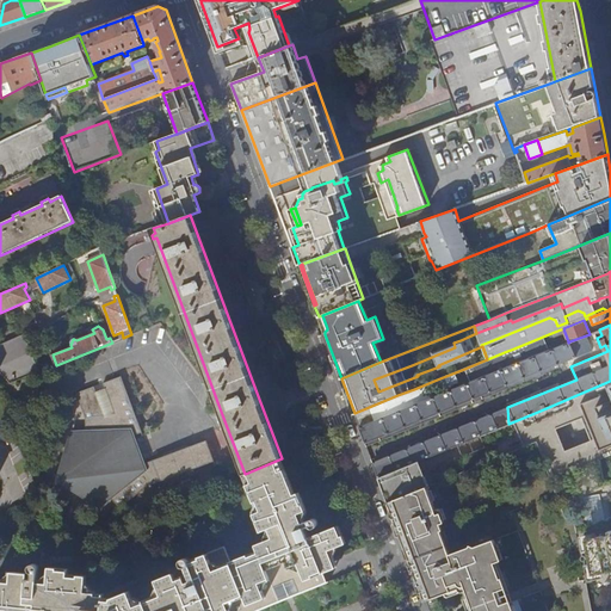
[(551,333),(511,350),(514,356),(555,340),(554,337),(551,333)]
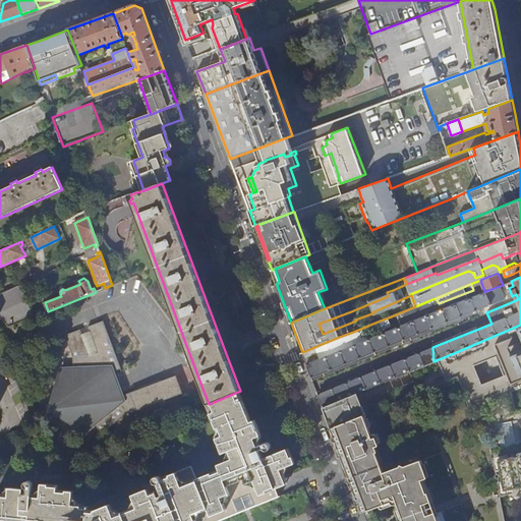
[(0,319),(2,321),(8,327),(34,316),(21,285),(0,294),(0,319)]
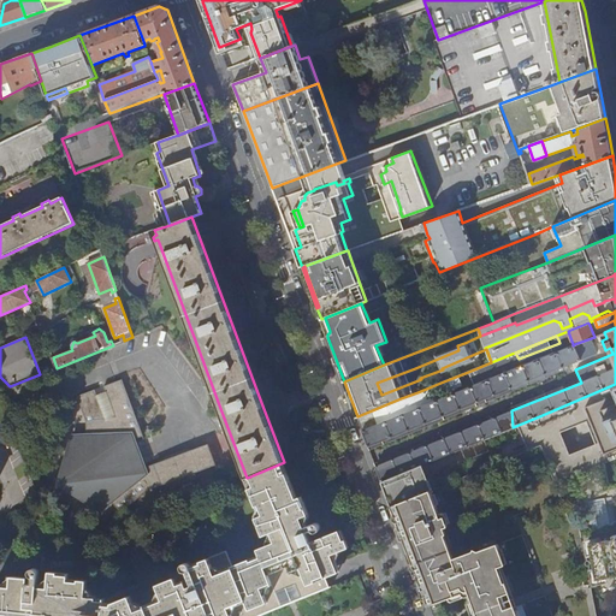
[(498,375),(504,391),(580,360),(574,344),(573,345),(573,344),(516,367),(498,375)]
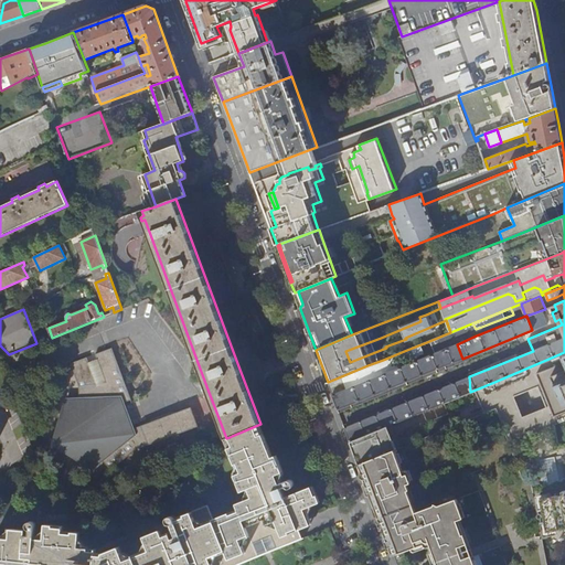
[(429,341),(435,353),(457,344),(473,337),(469,324),(450,332),(429,341)]
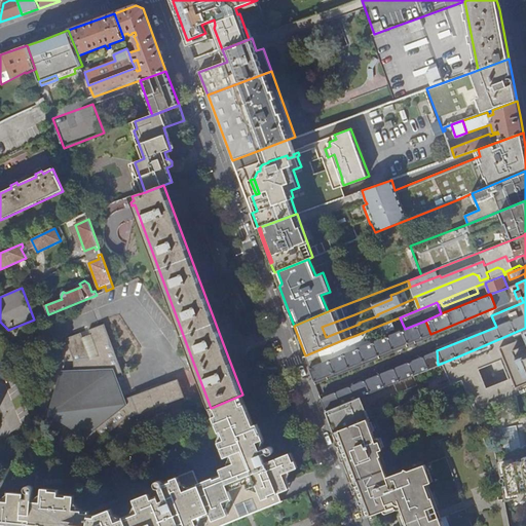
[(378,315),(377,314),(374,306),(354,314),(359,323),(378,315)]
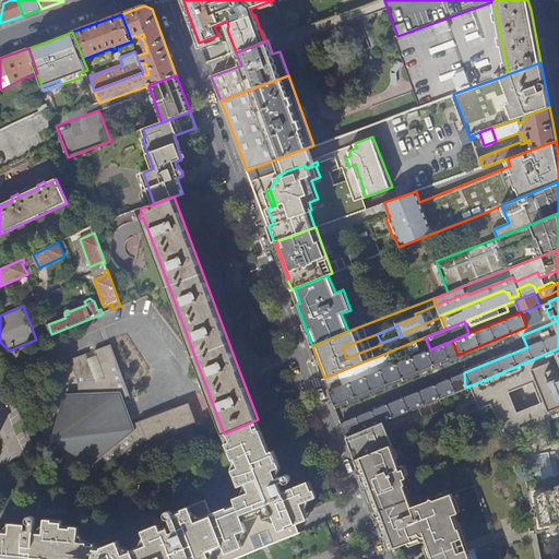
[(329,391),(334,405),(458,355),(452,341),(430,349),(420,353),(405,359),(383,368),(359,378),(349,382),(329,391)]
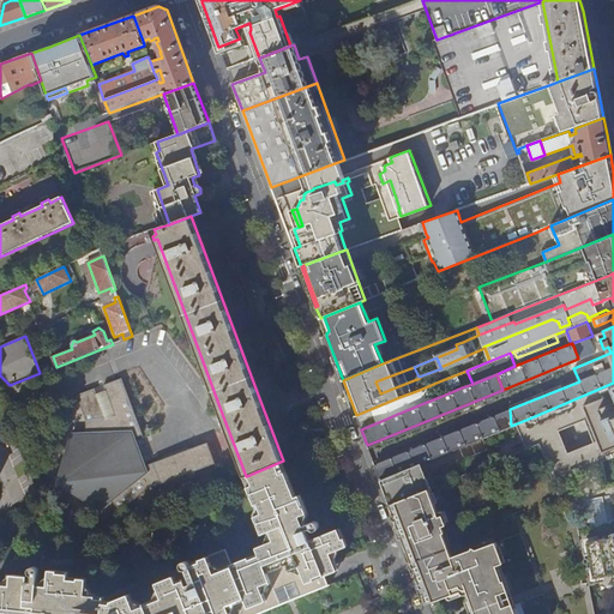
[(88,433),(133,438),(144,434),(122,378),(104,385),(107,390),(115,414),(107,417),(97,393),(95,389),(77,396),(86,419),(88,433)]
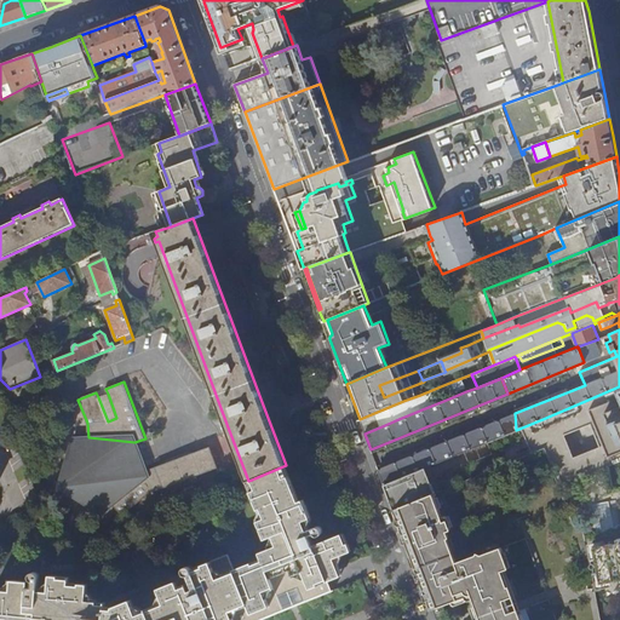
[(425,408),(449,399),(447,395),(443,385),(420,395),(425,408)]
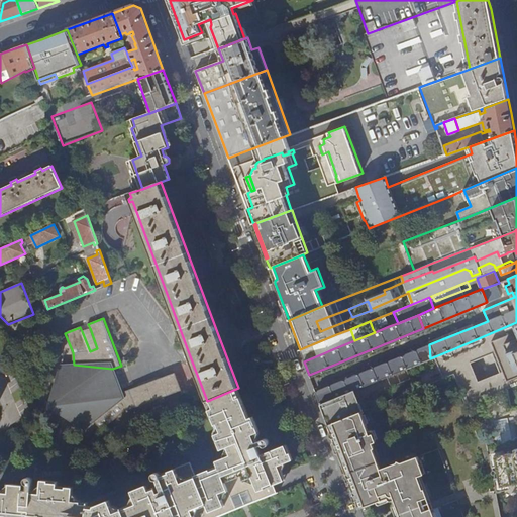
[(430,358),(438,378),(441,377),(444,376),(445,375),(449,374),(462,406),(478,400),(516,384),(516,322),(452,349),(430,358)]
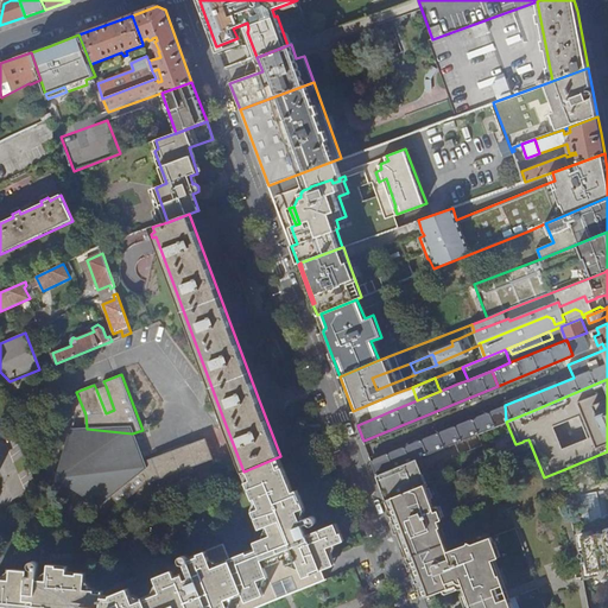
[(441,391),(457,384),(455,380),(438,387),(441,391)]
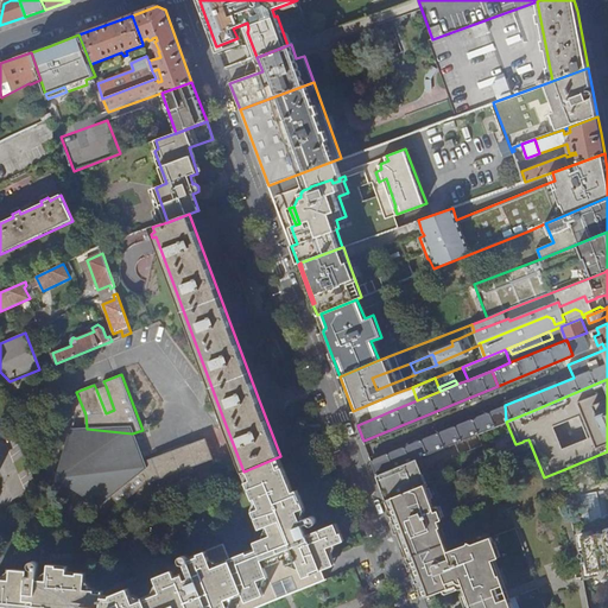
[(114,410),(106,386),(96,390),(106,413),(114,410)]
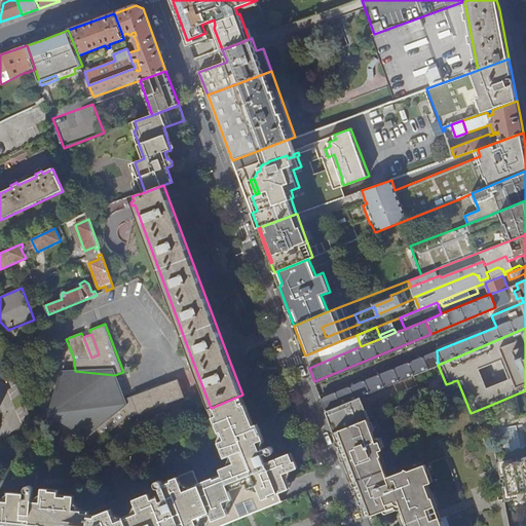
[(305,355),(309,368),(329,360),(328,355),(337,351),(345,348),(342,340),(305,355)]
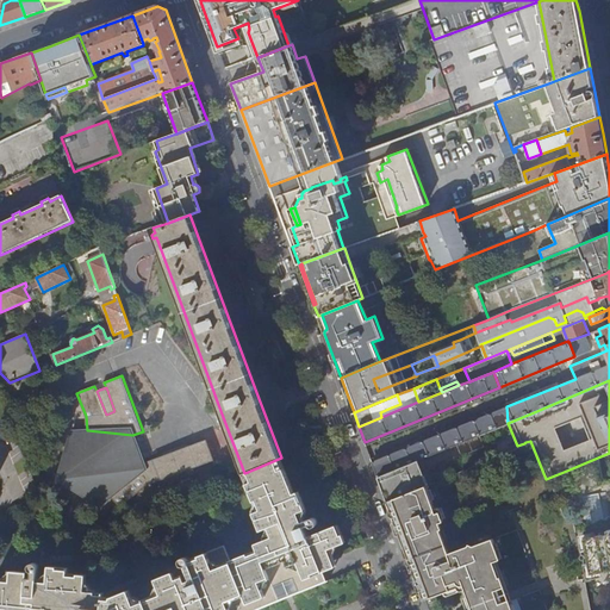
[(417,461),(453,446),(508,423),(506,406),(372,462),(378,478),(410,464),(417,461)]
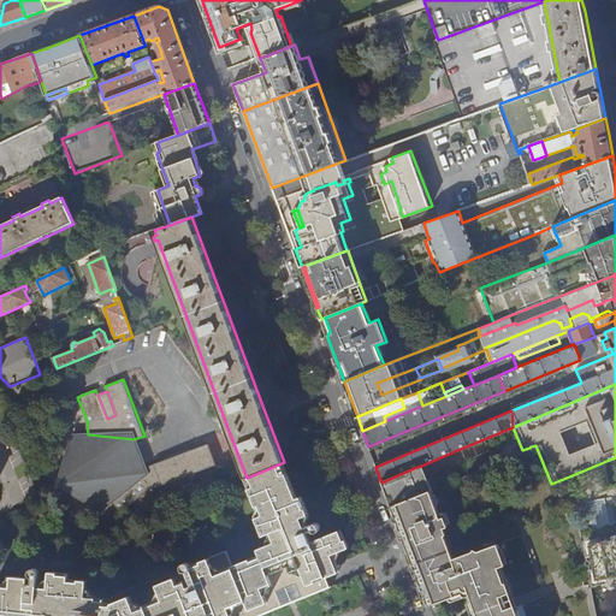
[(147,474),(144,467),(138,450),(134,439),(88,434),(72,436),(72,439),(71,439),(71,444),(70,444),(70,448),(67,449),(67,454),(66,455),(66,460),(64,460),(64,466),(63,467),(63,473),(60,473),(60,483),(66,489),(67,487),(72,492),(73,491),(78,497),(80,496),(83,499),(84,498),(88,502),(89,502),(92,505),(94,504),(95,508),(98,507),(100,510),(111,502),(147,474)]
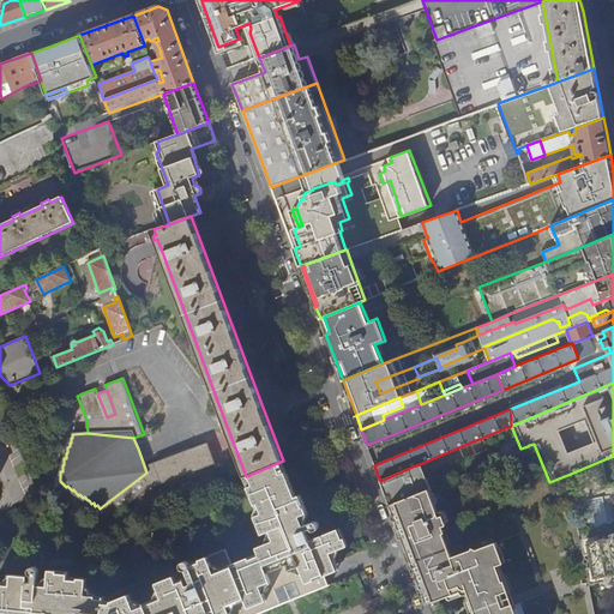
[(146,473),(110,500),(119,510),(148,488),(215,463),(206,443),(144,465),(146,473)]
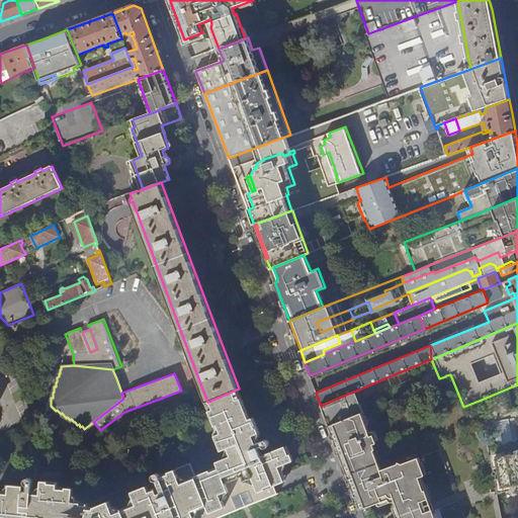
[(517,384),(479,401),(486,421),(475,425),(480,439),(486,438),(496,487),(501,486),(501,488),(517,484),(517,384)]
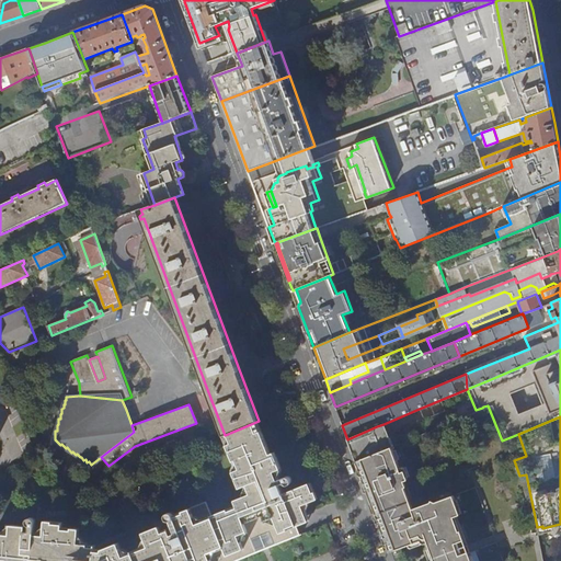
[(233,442),(230,443),(232,445),(232,447),(235,448),(236,449),(238,451),(239,454),(241,455),(243,456),(245,457),(248,457),(249,458),(251,458),(253,458),(256,458),(260,458),(261,458),(263,457),(275,453),(275,451),(271,454),(259,421),(230,433),(233,442)]
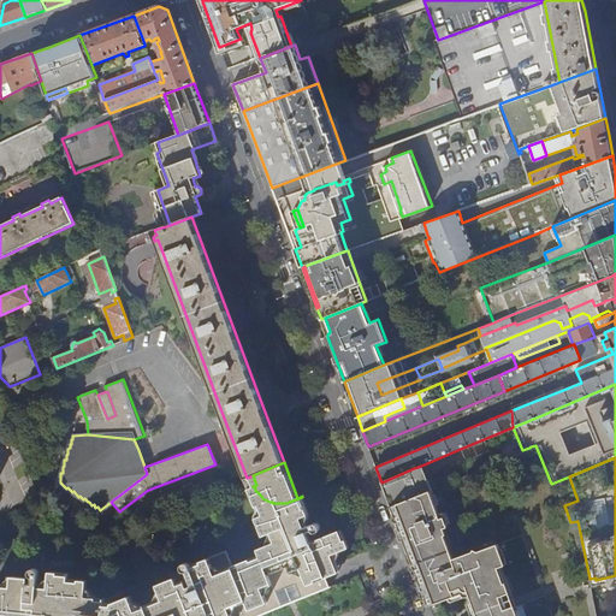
[(414,468),(381,483),(384,491),(386,497),(390,505),(394,503),(422,491),(424,491),(428,489),(431,489),(427,480),(421,466),(414,468)]
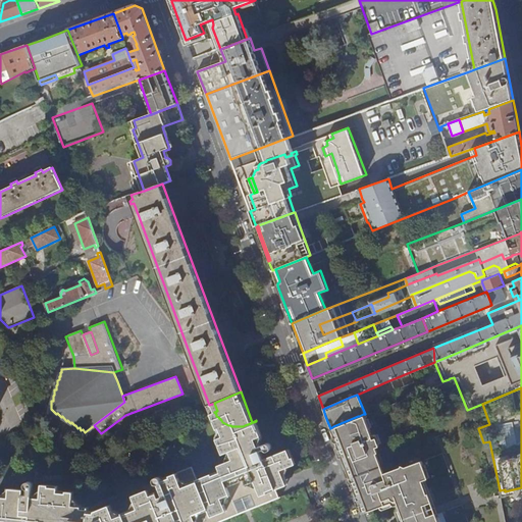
[(218,437),(222,450),(261,434),(256,421),(245,425),(243,426),(242,426),(239,426),(236,426),(233,426),(231,426),(230,425),(228,425),(226,424),(224,423),(222,422),(221,420),(219,418),(218,417),(216,416),(216,414),(214,412),(212,413),(218,428),(222,427),(224,435),(218,437)]
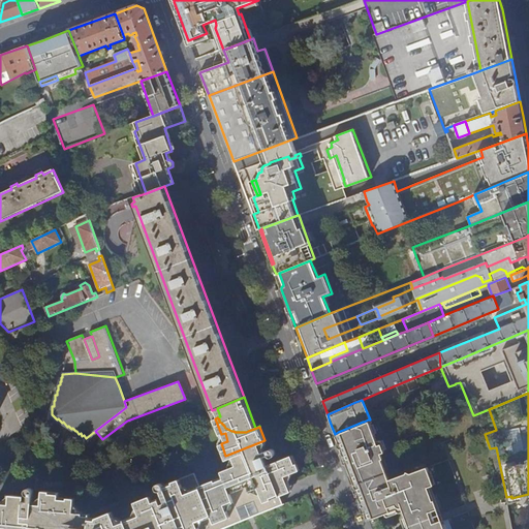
[(443,528),(441,522),(438,515),(428,487),(430,486),(428,478),(431,477),(427,466),(399,476),(399,477),(390,481),(381,458),(382,458),(380,453),(383,450),(379,439),(376,440),(368,419),(364,422),(363,422),(338,432),(341,440),(340,440),(343,450),(341,450),(354,487),(356,486),(360,495),(358,496),(366,518),(368,520),(371,519),(378,516),(401,507),(408,528),(443,528)]
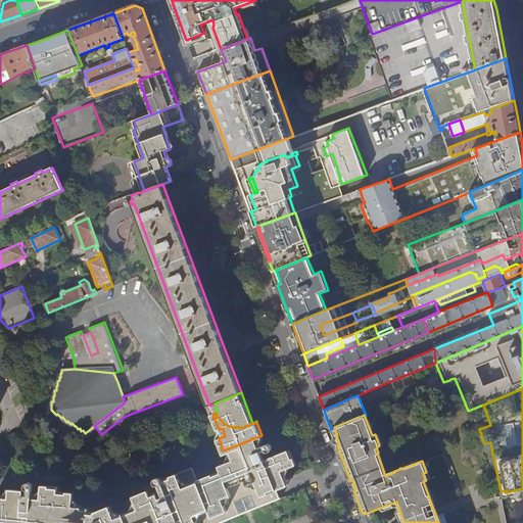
[(51,486),(44,485),(42,500),(34,500),(35,485),(34,484),(33,483),(32,482),(31,482),(30,482),(29,483),(28,484),(27,485),(27,486),(27,488),(28,489),(29,490),(29,491),(10,489),(9,498),(0,497),(0,521),(7,522),(6,522),(215,522),(212,518),(228,512),(222,497),(230,493),(232,498),(249,491),(245,481),(253,478),(258,491),(266,489),(265,487),(273,484),(274,485),(284,481),(281,473),(295,467),(289,450),(265,461),(260,452),(265,450),(265,452),(266,453),(268,453),(269,453),(271,453),(272,452),(273,449),(273,448),(273,447),(272,446),(271,445),(270,444),(269,444),(267,444),(258,447),(256,439),(263,436),(262,435),(223,450),(224,455),(233,450),(236,459),(220,466),(221,471),(221,473),(214,476),(212,474),(197,480),(193,467),(162,479),(162,478),(160,476),(159,476),(157,476),(156,477),(155,478),(155,479),(154,480),(154,481),(154,482),(154,483),(155,484),(156,485),(158,486),(159,486),(160,485),(162,490),(152,495),(151,491),(136,498),(140,509),(117,518),(112,506),(97,512),(96,514),(93,514),(90,513),(91,509),(75,506),(76,492),(68,491),(68,494),(59,494),(60,489),(51,488),(51,486)]
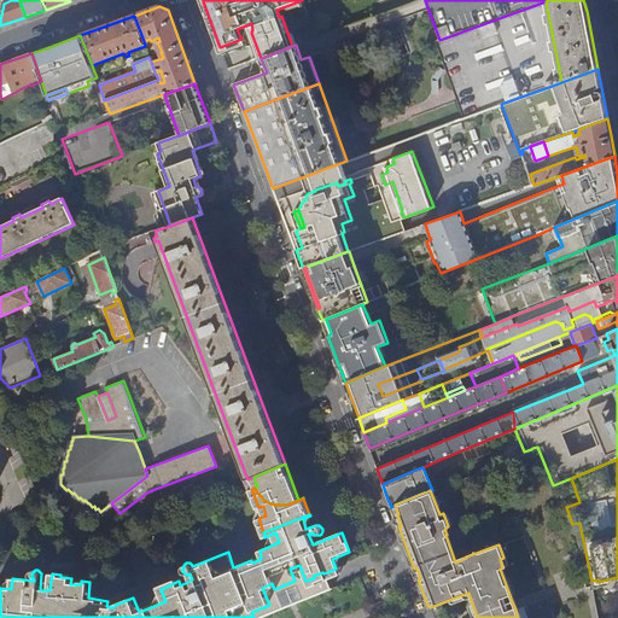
[(251,612),(254,617),(262,617),(301,602),(296,590),(338,573),(336,569),(324,573),(322,572),(313,576),(314,578),(305,581),(299,565),(290,569),(295,581),(274,589),(272,583),(262,588),(269,605),(251,612)]
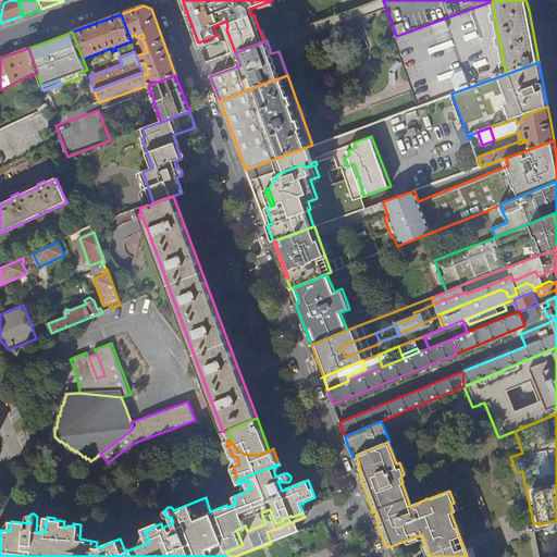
[(267,532),(271,543),(297,532),(294,524),(306,519),(305,517),(267,532)]
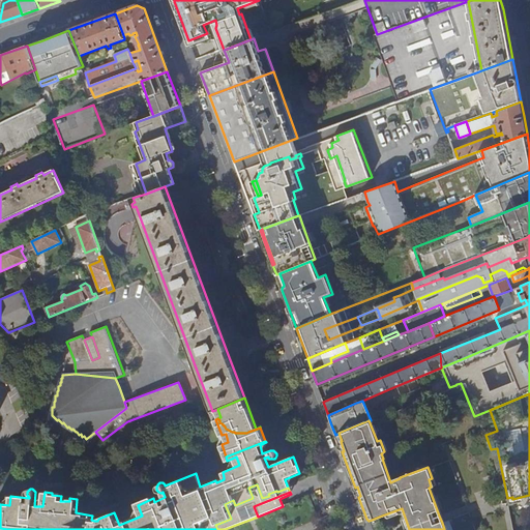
[(138,505),(153,498),(152,496),(137,502),(138,505)]
